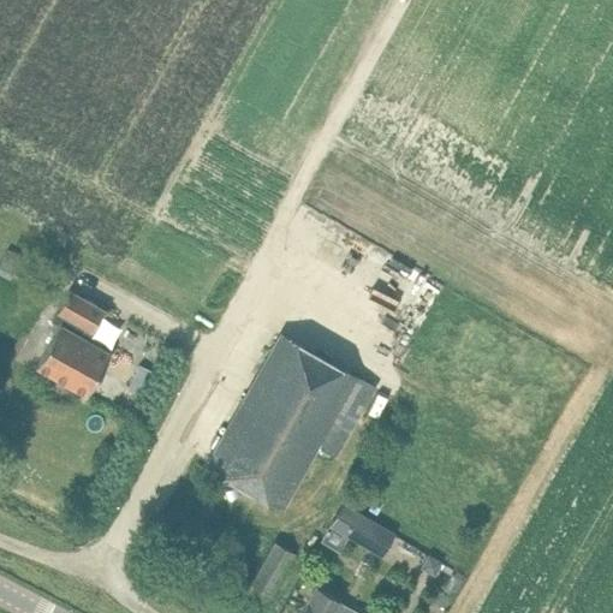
[(94,257),(88,269),(109,279),(115,267),(94,257)]
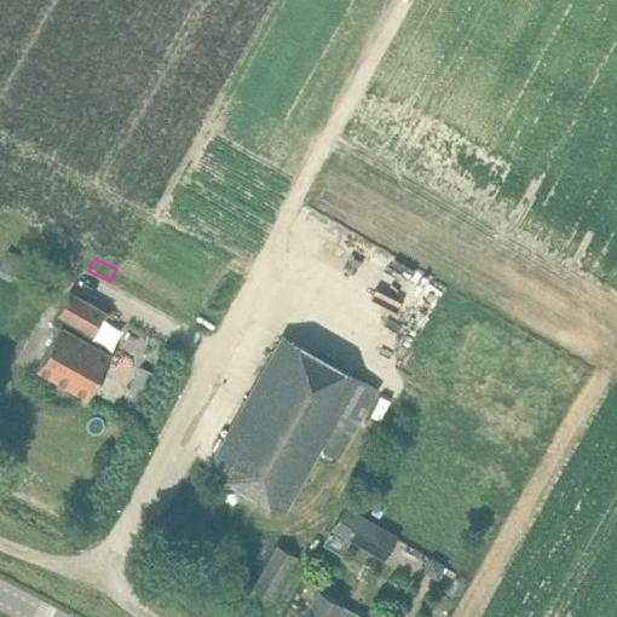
[(88,399),(113,357),(90,345),(107,313),(70,293),(52,326),(61,330),(38,370),(88,399)]
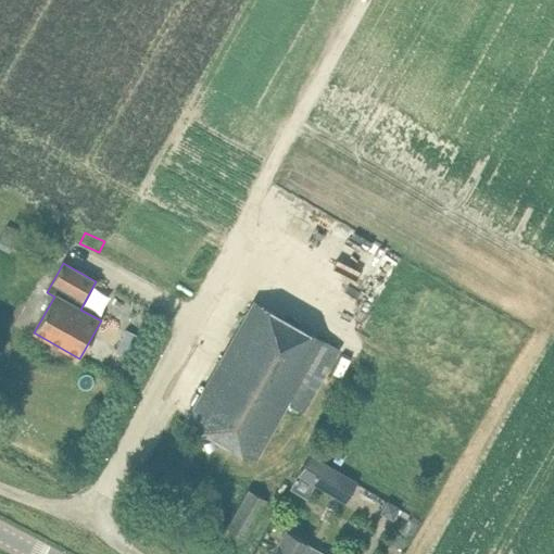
[(306,411),(340,352),(274,315),(255,304),(189,422),(256,460),(267,441),(289,401),(306,411)]
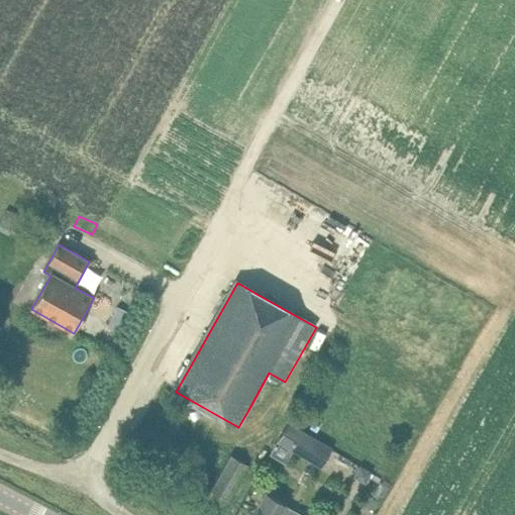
[(337,459),(345,438),(308,424),(300,445),(337,459)]
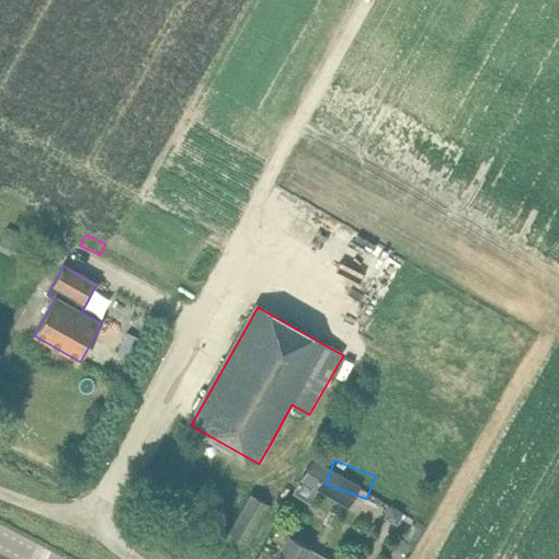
[(249,545),(260,526),(271,505),(251,494),(229,534),(249,545)]
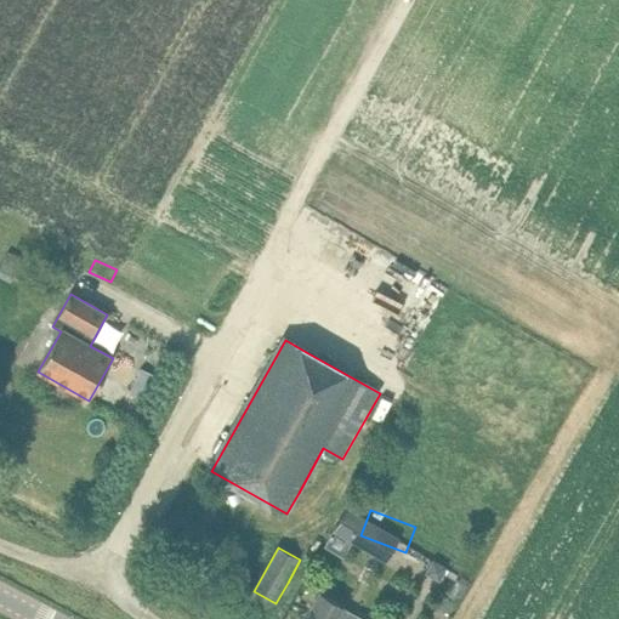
[(441,580),(447,568),(433,561),(427,573),(441,580)]
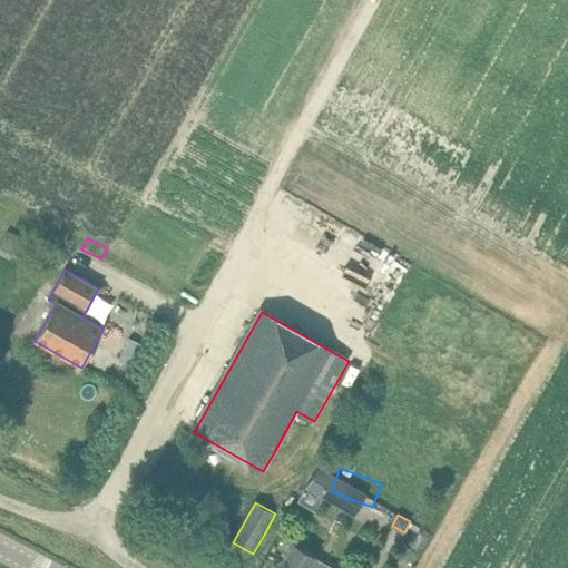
[(324,567),(317,564),(320,560),(294,547),(282,567),(324,567)]
